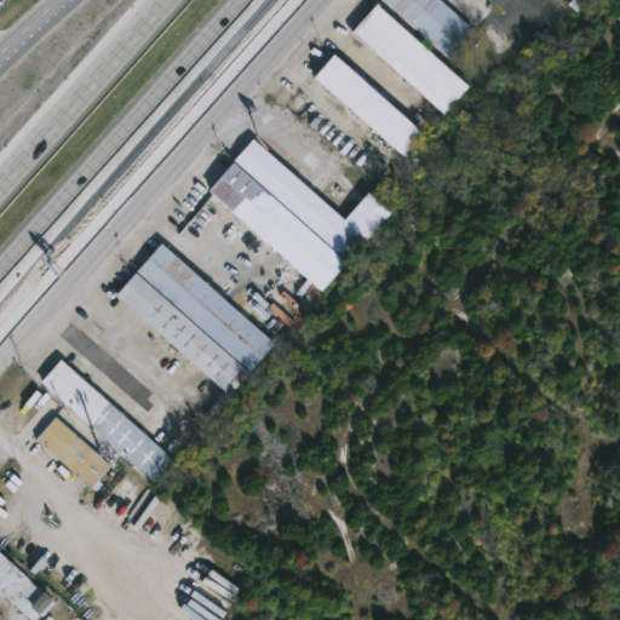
[(384,0),(441,0),(475,29),(451,57),(384,0)]
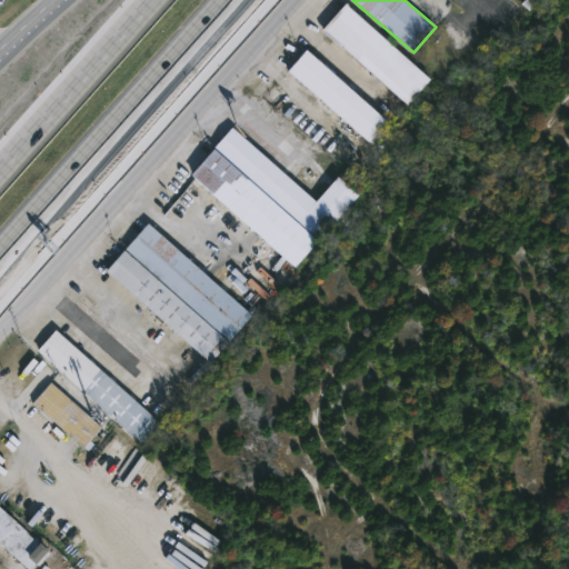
[(431,77),(409,103),(322,30),(345,3),(431,77)]
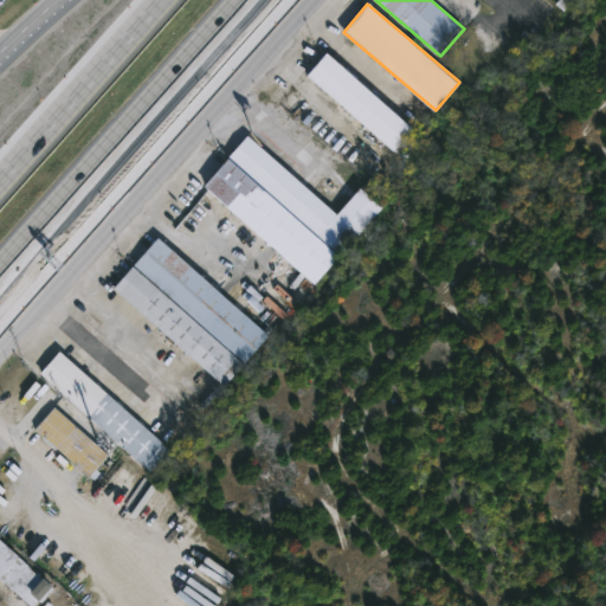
[(395,148),(307,77),(326,53),(414,126),(395,148)]
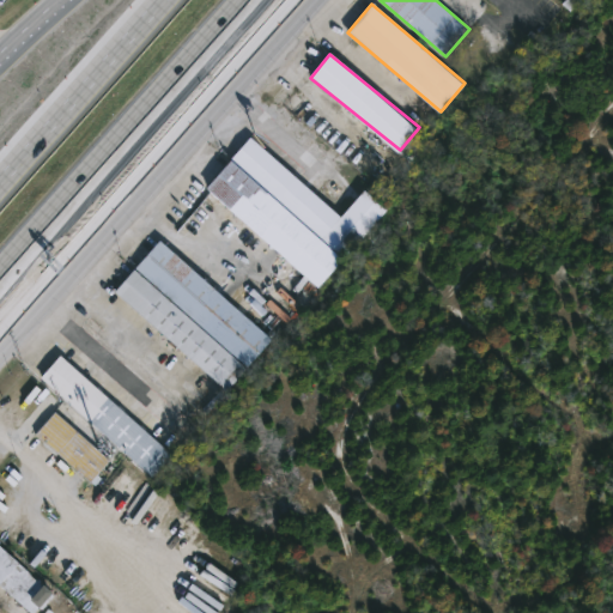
[(206,189),(249,137),(343,216),(364,189),(387,208),(321,286),(206,189)]
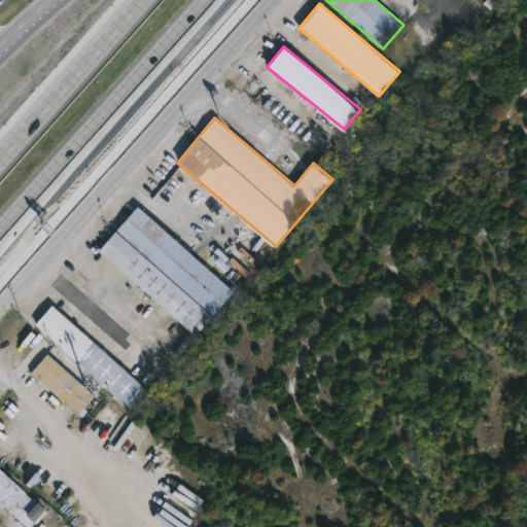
[(137,207),(234,290),(196,336),(98,251),(137,207)]
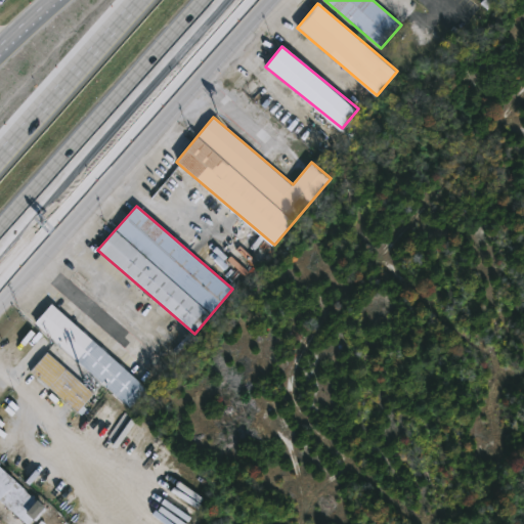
[(131,406),(34,323),(50,304),(147,387),(131,406)]
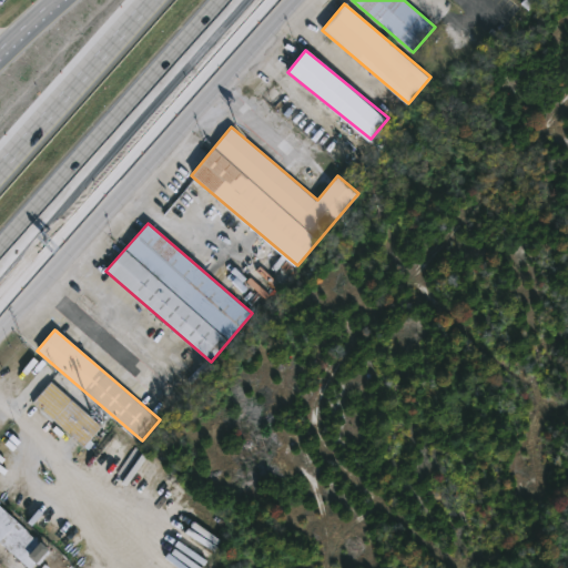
[(102,426),(84,447),(32,402),(51,381),(102,426)]
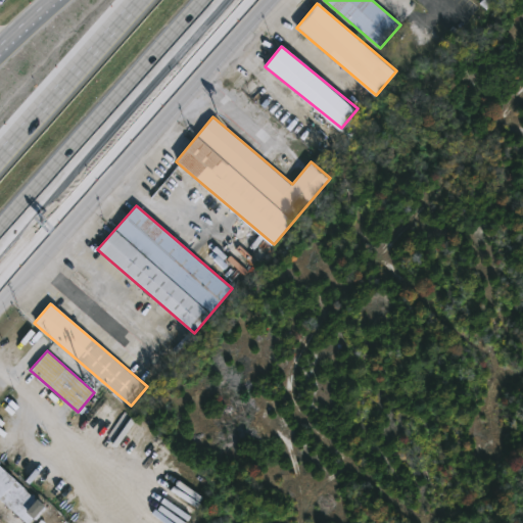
[(30,522),(26,522),(0,500),(0,465),(46,506),(30,522)]
